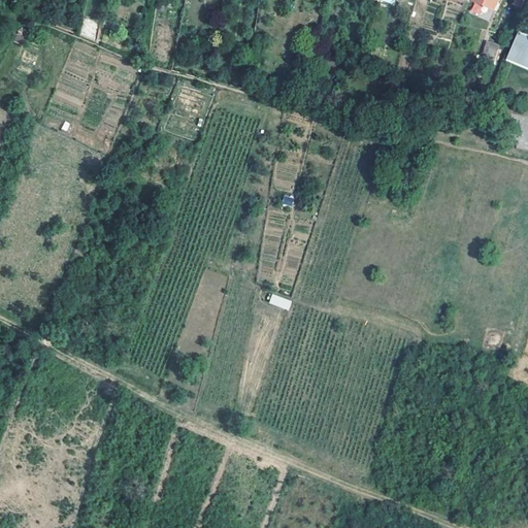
[(471,0),(494,9),(497,0),(471,0)]
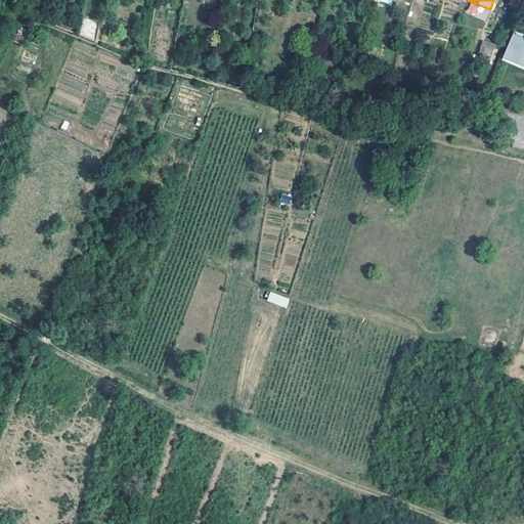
[(511,0),(509,5),(517,8),(520,0),(511,0)]
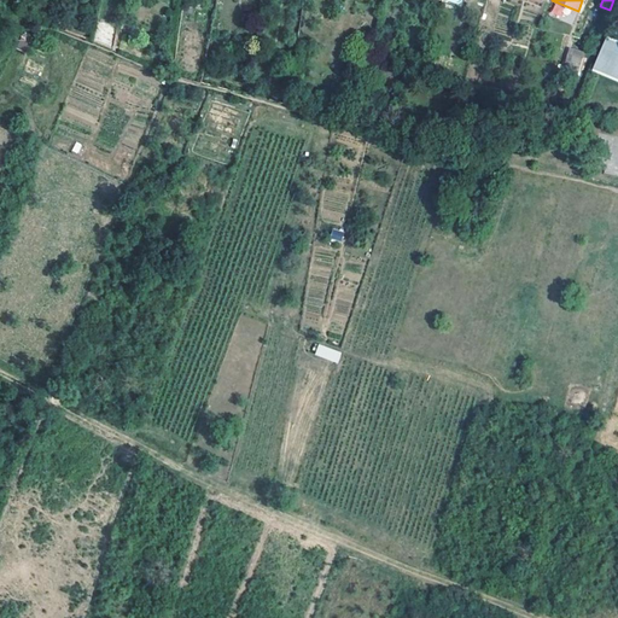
[(560,18),(564,9),(554,4),(551,13),(560,18)]
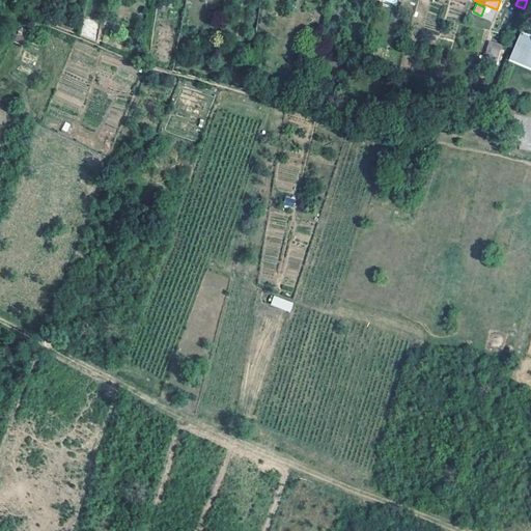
[(530,38),(521,34),(510,60),(530,68),(530,38)]
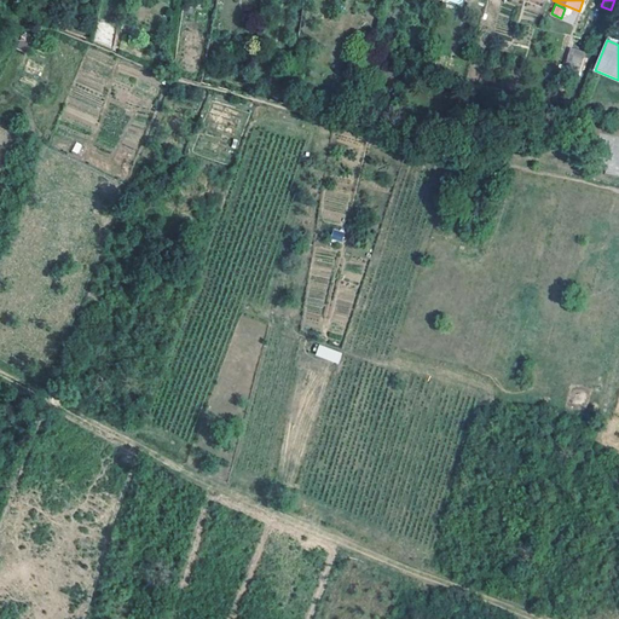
[(572,48),(570,56),(585,59),(586,52),(572,48)]
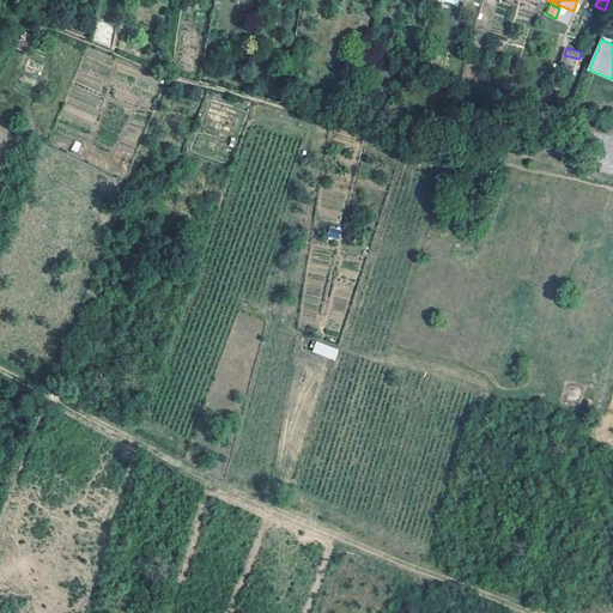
[(564,55),(560,71),(575,74),(580,59),(564,55)]
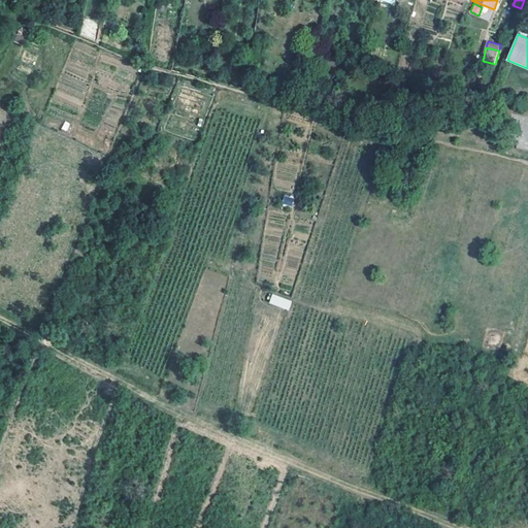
[(527,151),(527,150),(527,140),(519,138),(516,147),(527,151)]
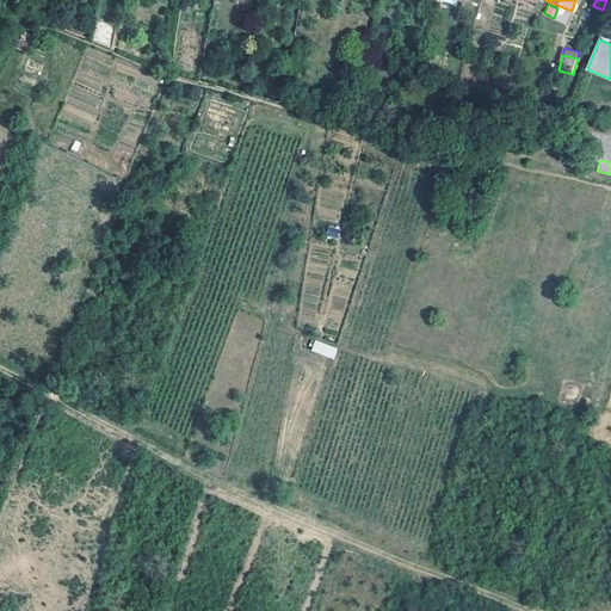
[(338,238),(339,229),(328,227),(327,235),(338,238)]
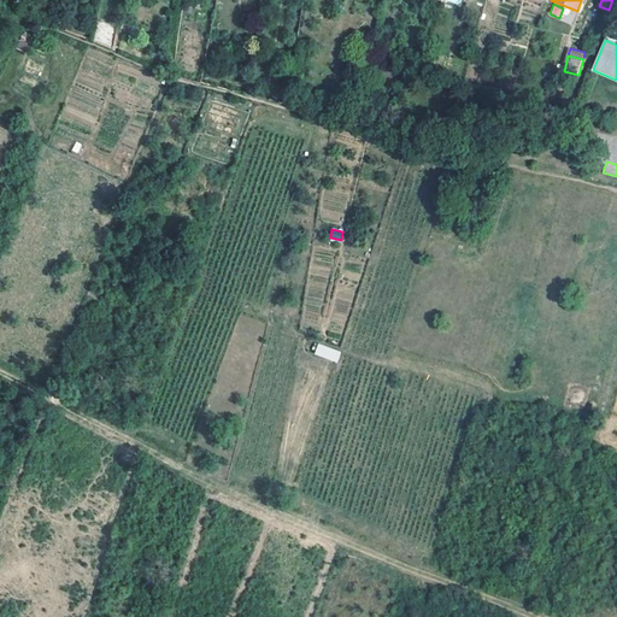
[(338,362),(341,351),(318,344),(315,354),(338,362)]
